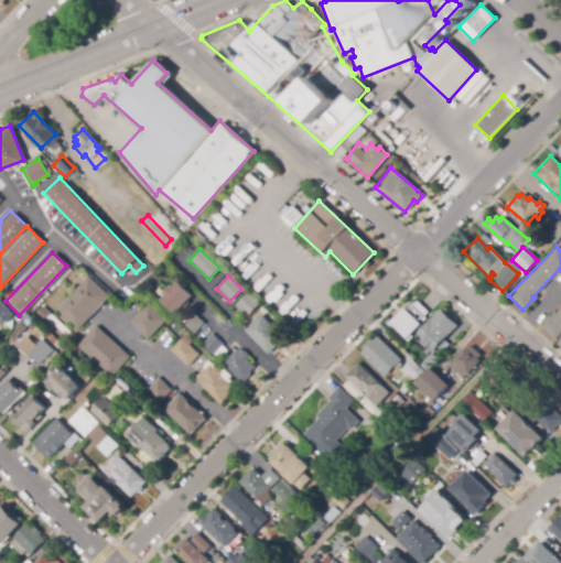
[(75,331),(54,311),(87,277),(108,296),(75,331)]
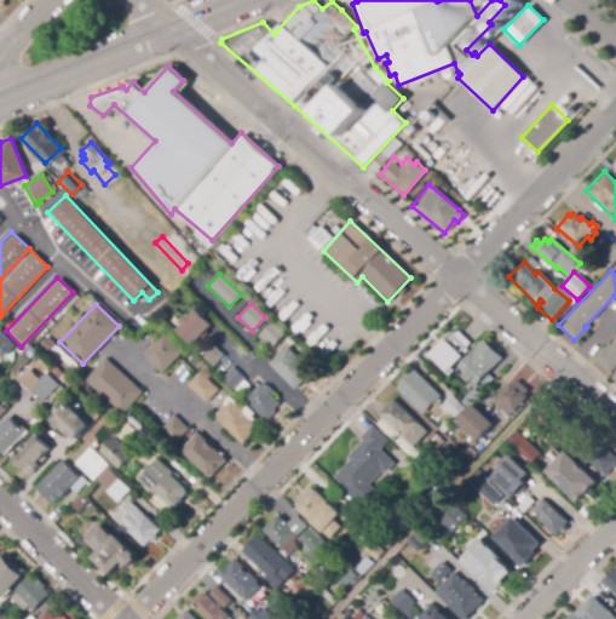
[(191,345),(176,330),(180,325),(178,322),(188,313),(189,314),(194,309),(211,325),(191,345)]
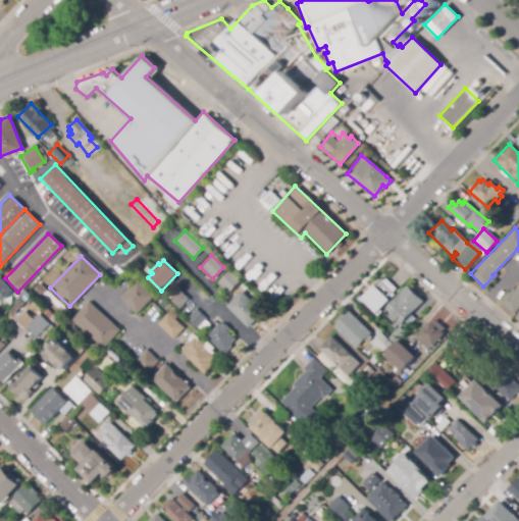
[(226,293),(216,282),(227,270),(239,280),(226,293)]
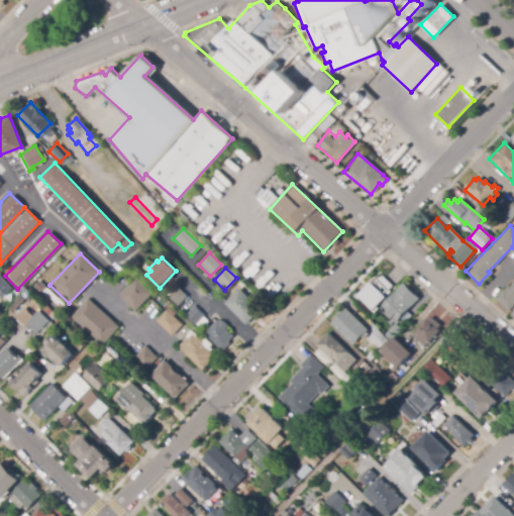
[(371,310),(358,294),(383,276),(391,287),(382,293),(386,298),(371,310)]
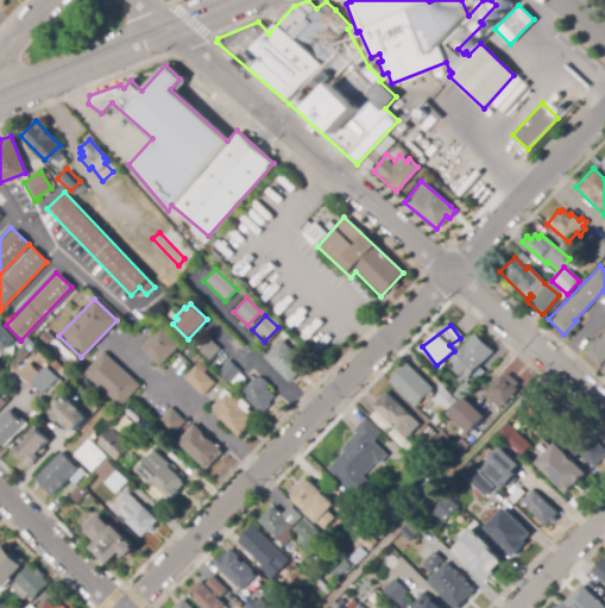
[(138,346),(159,327),(176,346),(156,365),(138,346)]
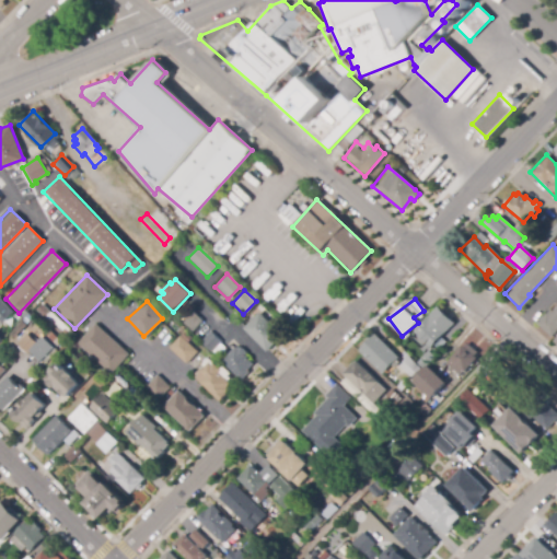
[(0,323),(0,302),(10,312),(0,323)]
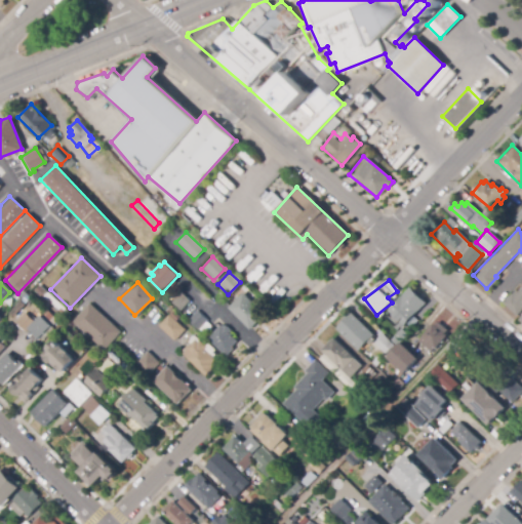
[(502,301),(514,288),(516,290),(521,283),(521,310),(517,316),(502,301)]
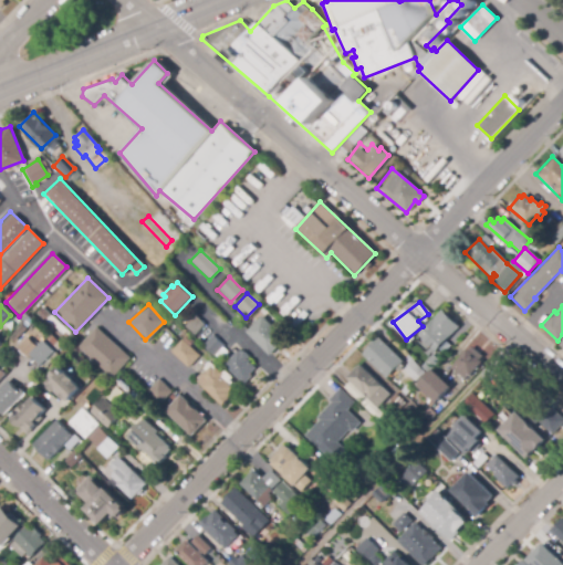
[(427,355),(420,348),(426,343),(417,334),(441,310),(458,326),(435,351),(433,349),(427,355)]
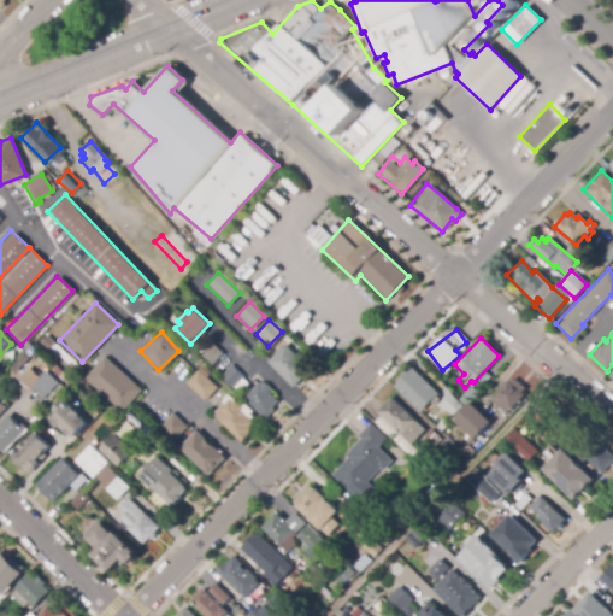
[(210,364),(200,355),(210,342),(220,353),(210,364)]
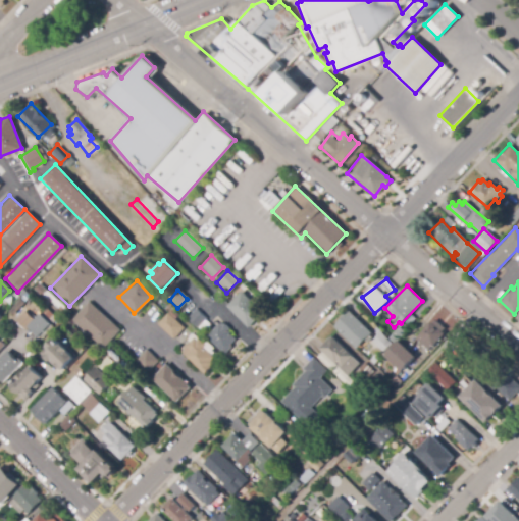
[(247,326),(225,306),(241,291),(262,312),(247,326)]
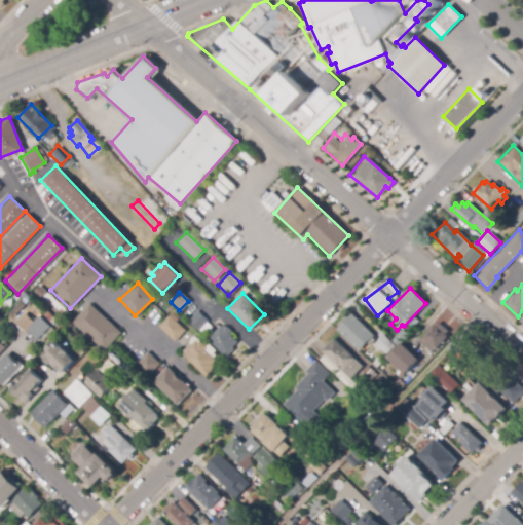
[(11,317),(7,313),(17,302),(22,306),(11,317)]
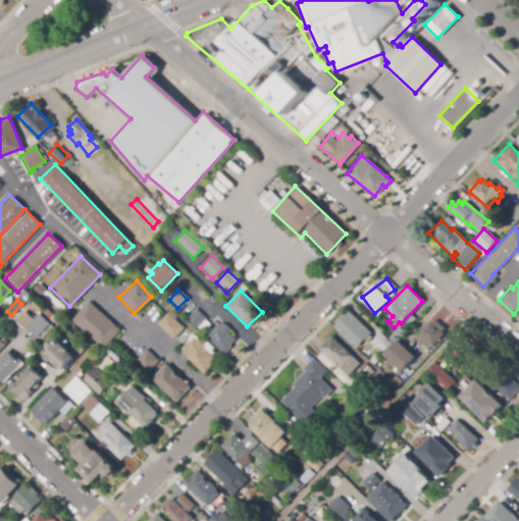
[(70,318),(86,301),(117,328),(102,347),(70,318)]
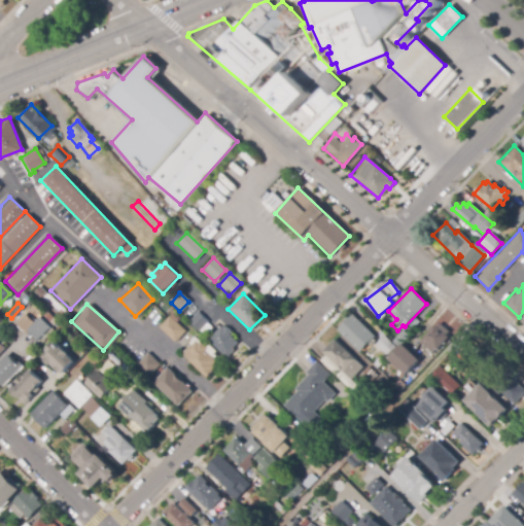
[(196,331),(186,320),(197,311),(206,322),(196,331)]
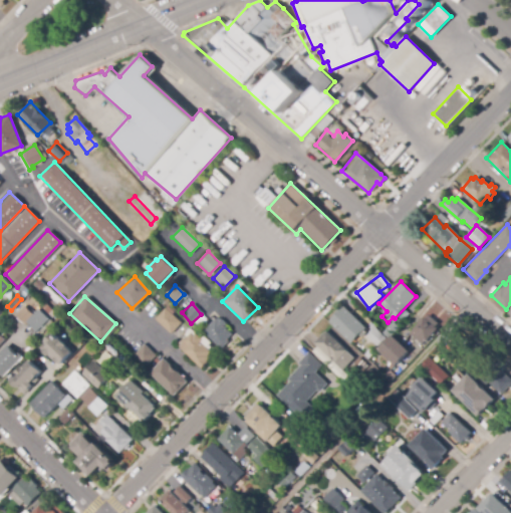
[(22,324),(14,315),(24,305),(32,314),(22,324)]
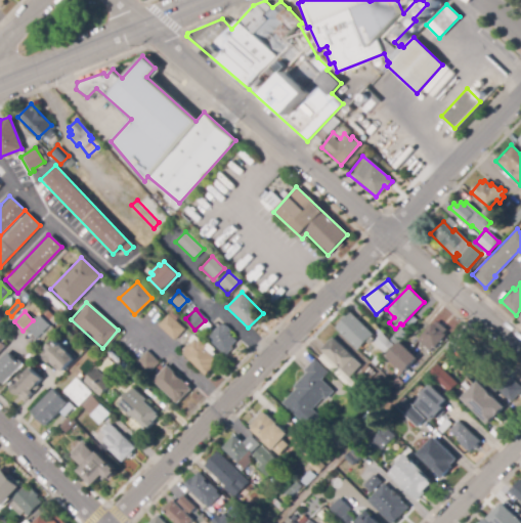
[(356,349),(335,328),(341,321),(339,320),(348,311),(372,334),(356,349)]
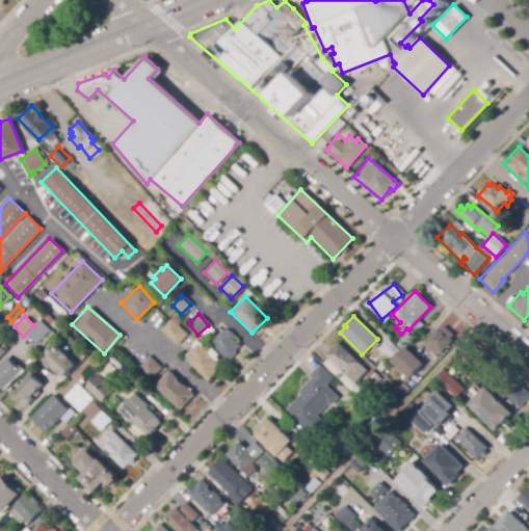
[(175,345),(158,329),(169,318),(186,334),(175,345)]
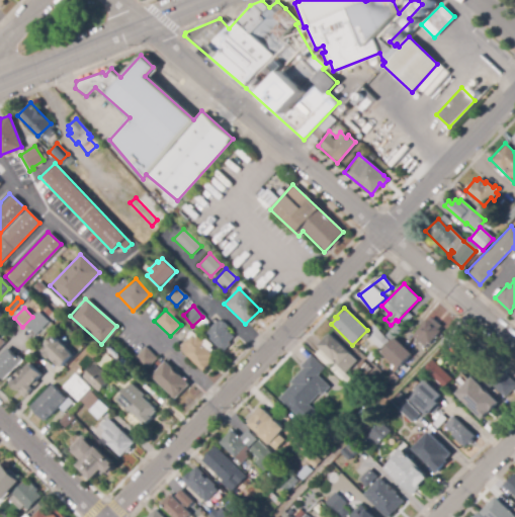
[(36,334),(26,324),(38,311),(49,321),(36,334)]
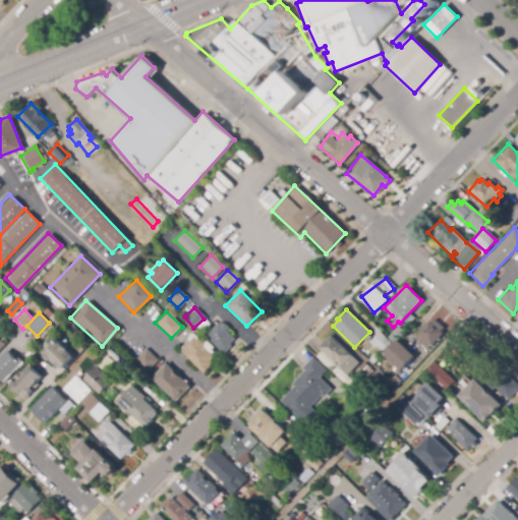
[(426,349),(413,338),(427,320),(430,322),(433,319),(443,327),(440,331),(442,332),(430,346),(429,345),(426,349)]
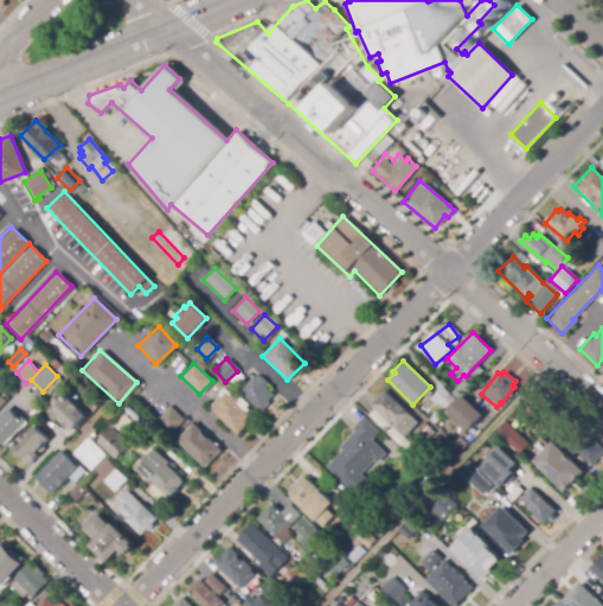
[(260,412),(237,391),(252,376),(254,377),(256,376),(257,377),(260,376),(265,382),(264,384),(267,387),(265,388),(273,394),(265,401),(268,403),(260,412)]
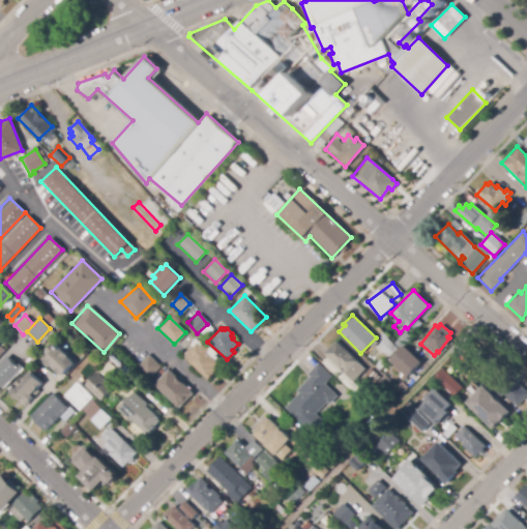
[(399,348),(392,342),(404,331),(410,339),(399,348)]
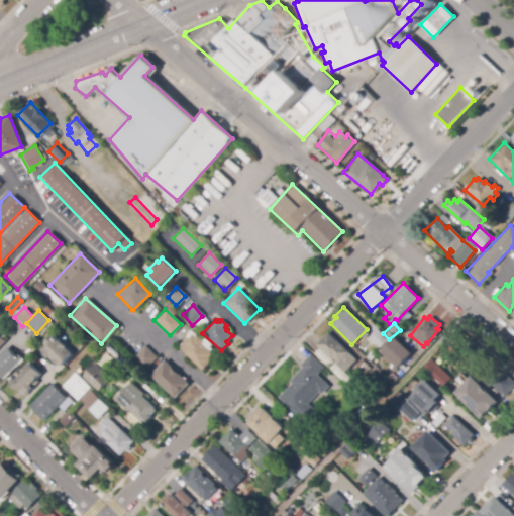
[(381,349),(368,338),(376,329),(389,340),(381,349)]
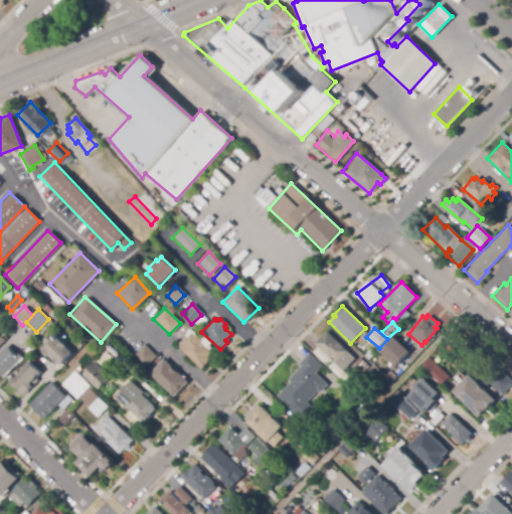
[(200,368),(178,346),(179,345),(177,343),(182,338),(184,340),(187,337),(184,335),(190,329),(201,339),(203,337),(210,343),(208,345),(210,348),(208,350),(210,352),(207,355),(210,358),(200,368)]
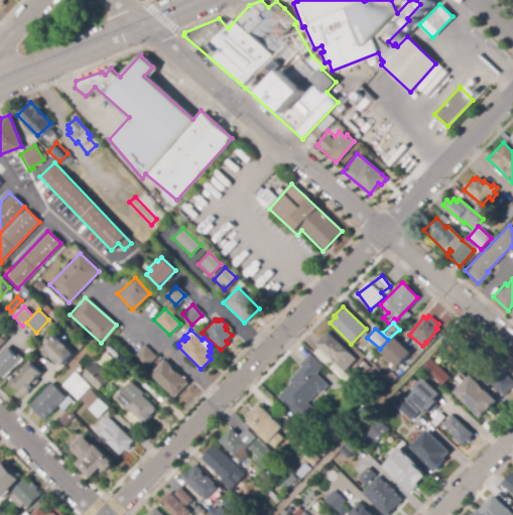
[(343,372),(335,364),(337,361),(333,358),(331,360),(314,344),(327,332),(355,359),(343,372)]
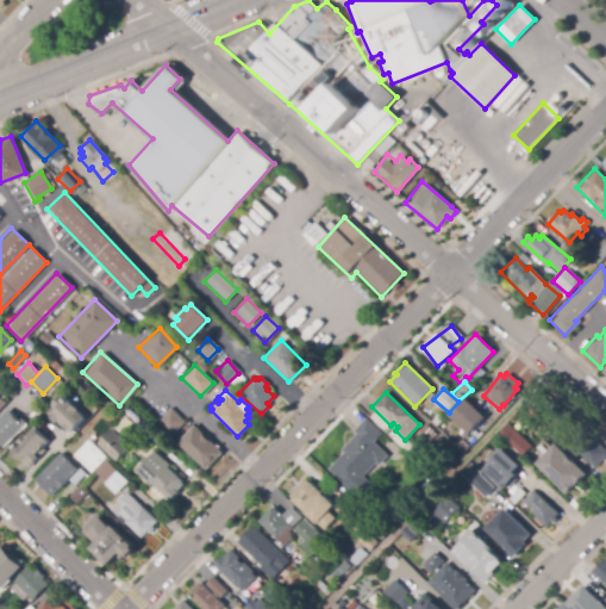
[(73,433),(66,426),(62,430),(44,412),(62,395),(87,418),(73,433)]
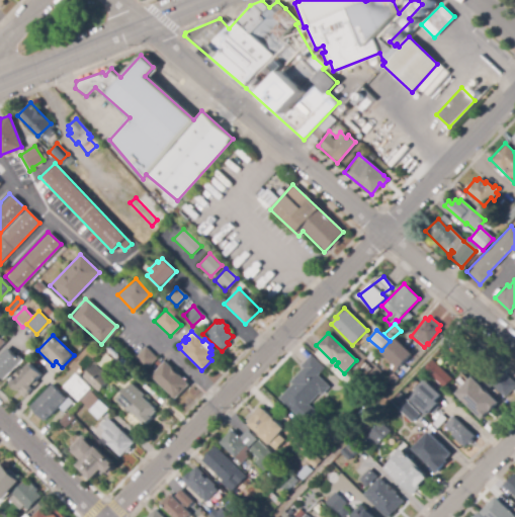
[(397,368),(380,351),(395,337),(412,354),(397,368)]
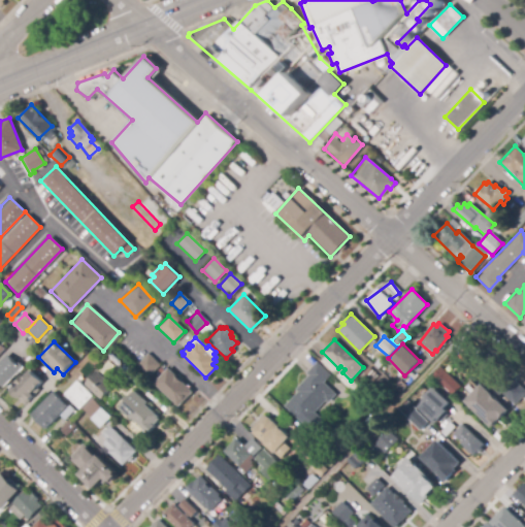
[(148,375),(136,365),(146,353),(159,364),(148,375)]
